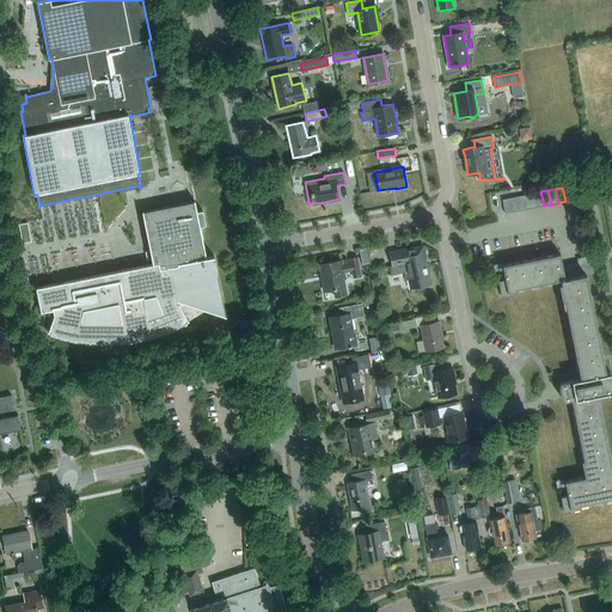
[(537,207),(544,206),(540,191),(533,193),(537,207)]
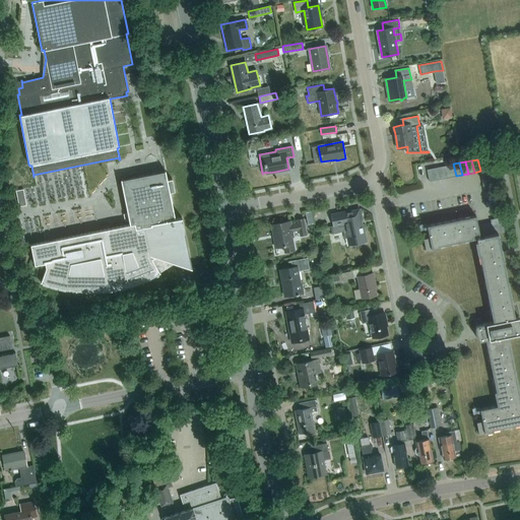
[(453,164),(448,166),(450,178),(456,176),(453,164)]
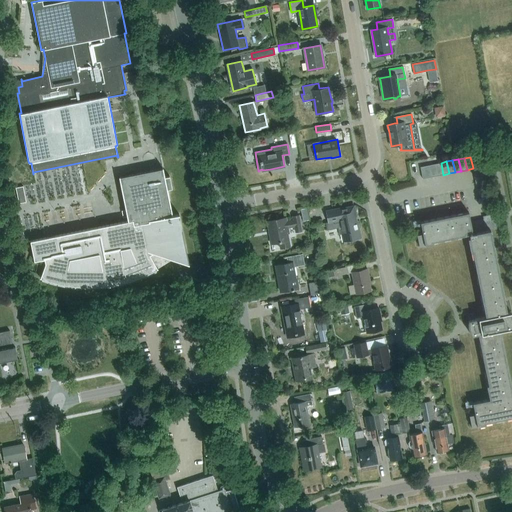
[(483,161),(472,164),(473,168),(474,174),(486,172),(483,161)]
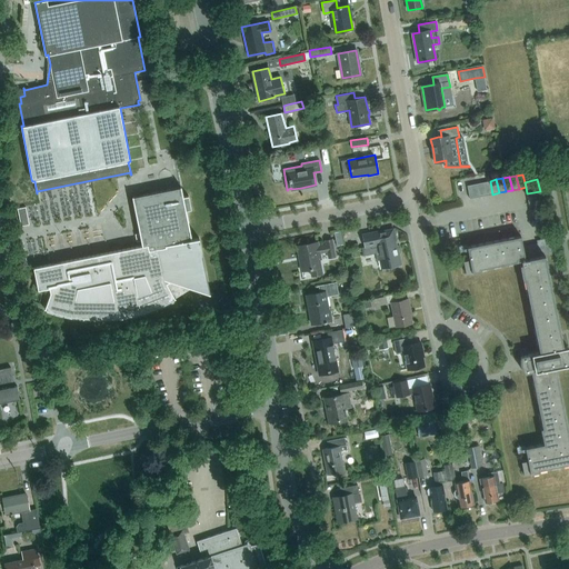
[(486,196),(492,195),(490,181),(483,182),(486,196)]
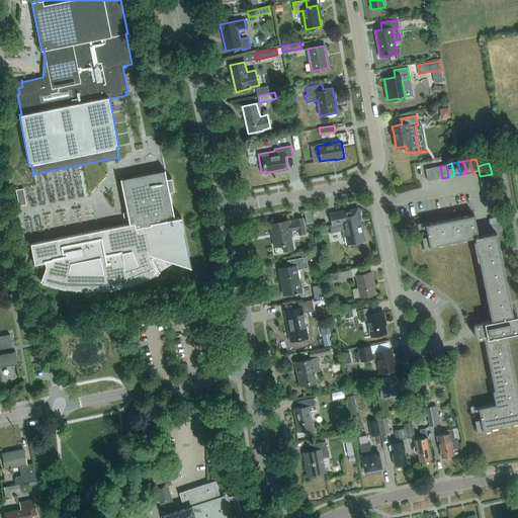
[(436,179),(442,178),(440,166),(434,167),(436,179)]
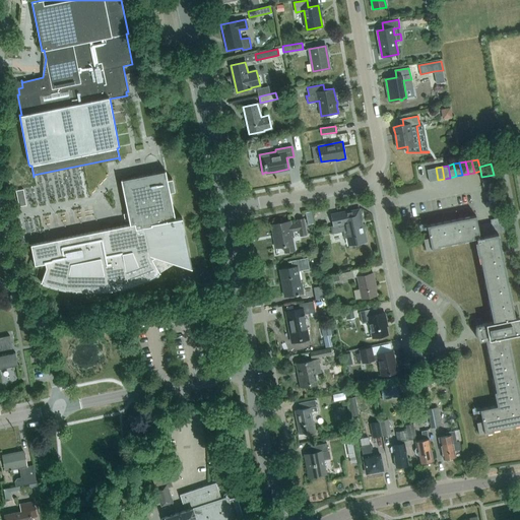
[(430,182),(438,180),(436,168),(428,170),(430,182)]
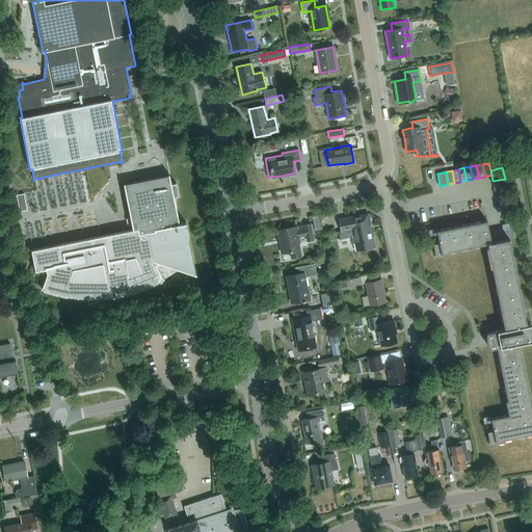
[(174,196),(178,196),(176,183),(171,184),(169,175),(124,184),(131,217),(127,218),(128,225),(132,225),(133,230),(31,250),(35,271),(46,269),(47,273),(42,288),(53,292),(58,293),(64,294),(72,295),(77,296),(81,296),(85,297),(89,297),(95,297),(99,297),(105,296),(109,296),(112,296),(121,294),(126,293),(130,292),(134,291),(142,288),(147,287),(151,285),(153,284),(155,283),(163,278),(160,272),(170,266),(196,274),(196,273),(195,273),(186,223),(186,222),(179,223),(174,196)]
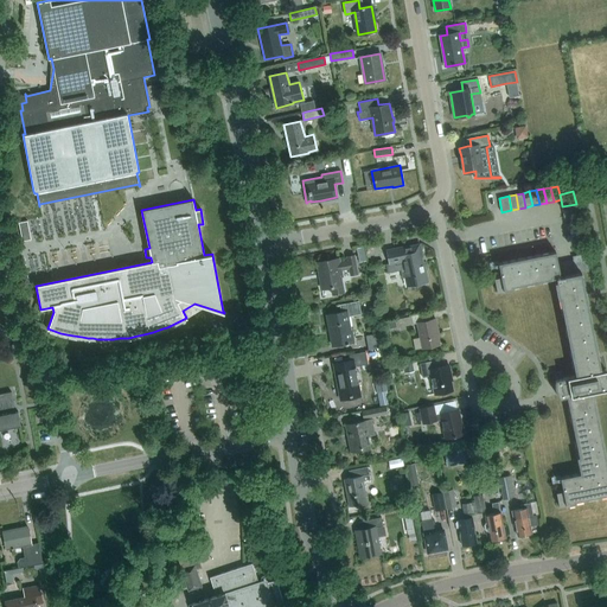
[(562,206),(563,213),(577,211),(576,204),(562,206)]
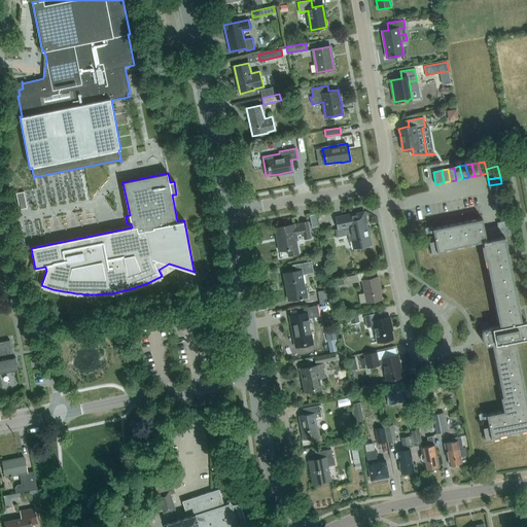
[(502,189),(501,183),(489,185),(491,191),(502,189)]
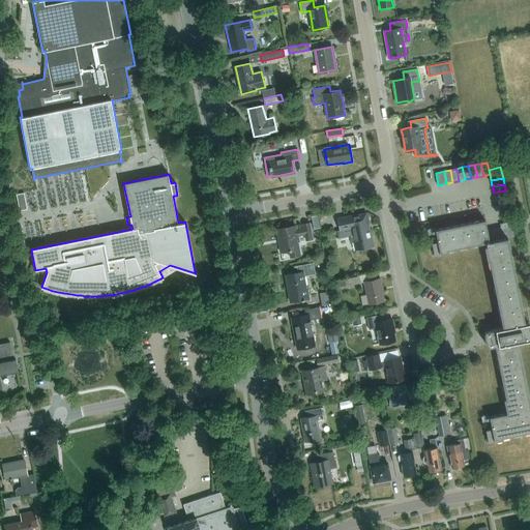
[(20,210),(27,209),(24,193),(16,195),(20,210)]
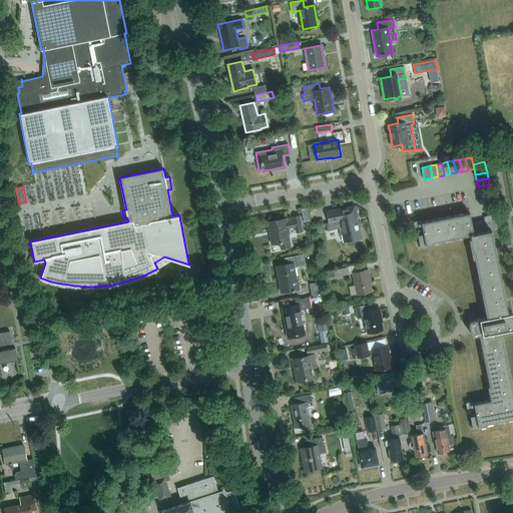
[(15,188),(9,189),(12,205),(19,203),(15,188)]
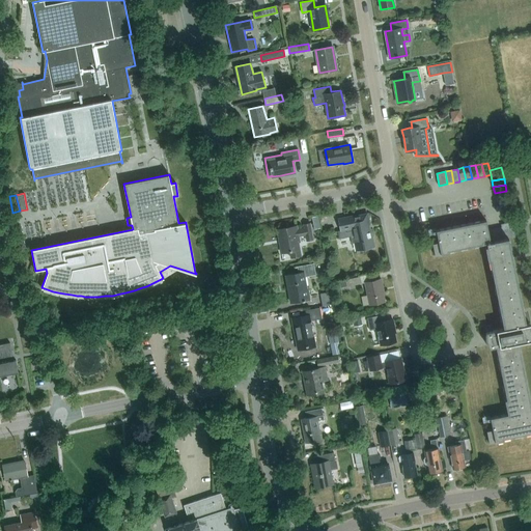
[(357,215),(338,219),(340,230),(338,231),(339,239),(351,236),(352,244),(355,243),(356,251),(374,247),(370,229),(369,229),(366,216),(358,218),(357,215)]
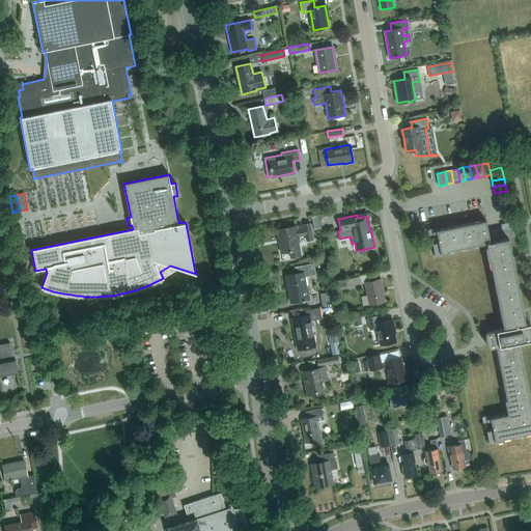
[(487,346),(490,348),(496,347),(506,400),(504,400),(507,414),(491,418),(493,429),(486,430),(490,443),(502,440),(502,438),(530,431),(530,407),(518,342),(530,339),(530,327),(530,324),(526,324),(509,240),(516,239),(513,222),(501,224),(502,227),(488,229),(486,221),(437,230),(439,243),(432,244),(436,256),(449,253),(449,251),(486,244),(486,247),(485,247),(487,262),(490,261),(503,329),(486,332),(485,334),(485,337),(485,341),(486,344),(487,346)]
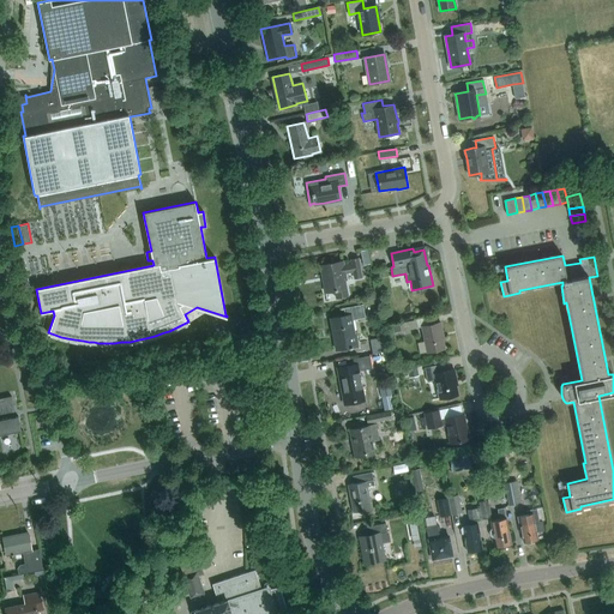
[(343,262),(320,265),(325,293),(335,292),(336,298),(347,295),(344,280),(347,278),(344,272),(353,271),(354,278),(362,276),(359,258),(350,259),(351,264),(344,265),(343,262)]
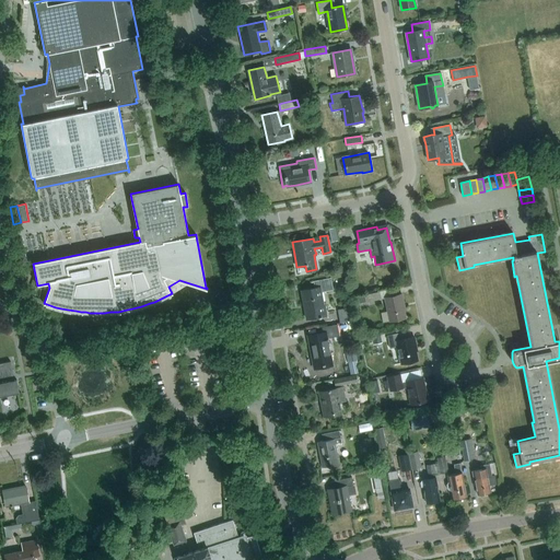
[(314,288),(301,291),(306,318),(327,315),(326,305),(323,306),(321,292),(333,290),(330,278),(313,281),(314,288)]
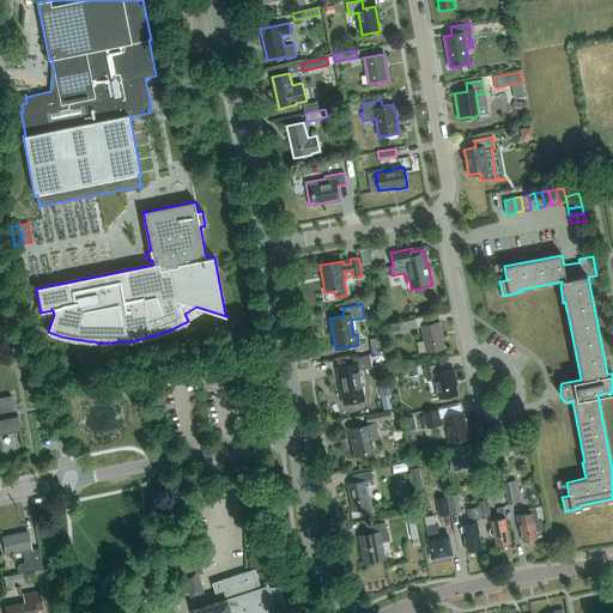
[(414,319),(398,322),(400,331),(416,327),(414,319)]
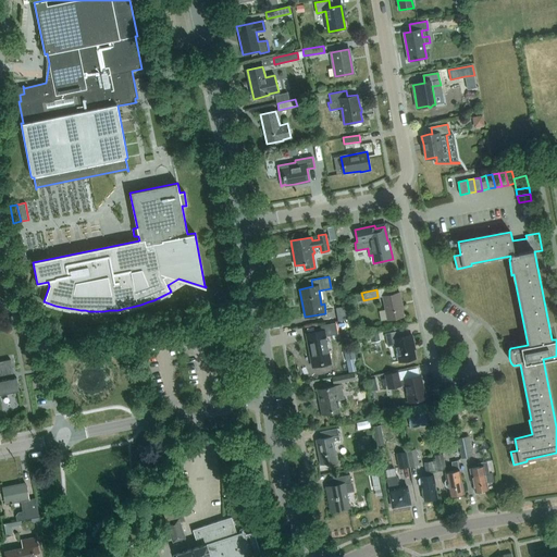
[(363,300),(361,293),(353,295),(355,302),(363,300)]
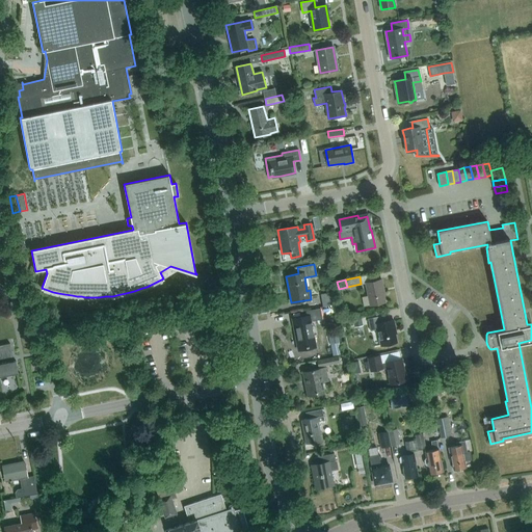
[(381,280),(366,283),(370,304),(386,301),(382,288),(383,288),(381,280)]
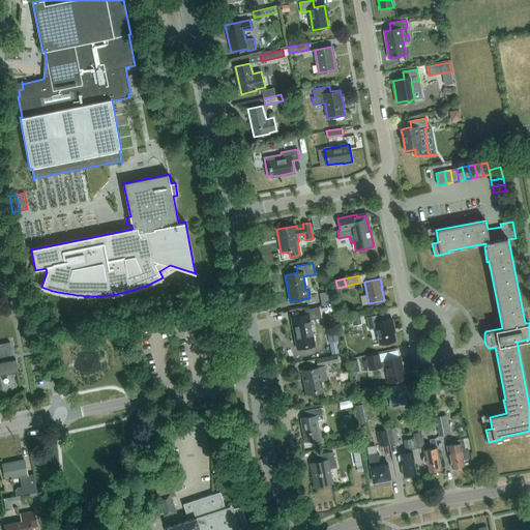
[(329,291),(319,293),(322,305),(332,303),(329,291)]
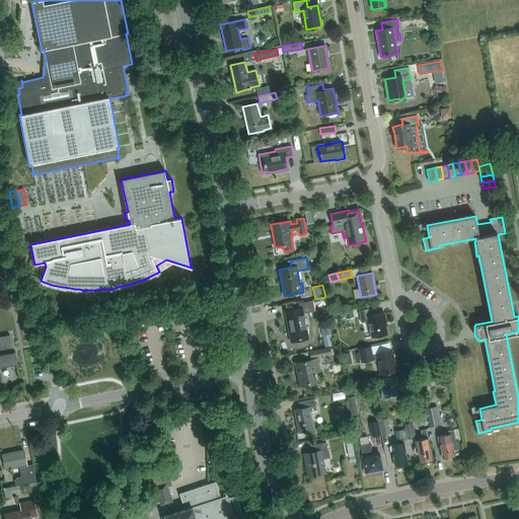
[(299,309),(285,311),(291,342),(308,339),(303,313),(314,311),(312,301),(298,303),(299,309)]
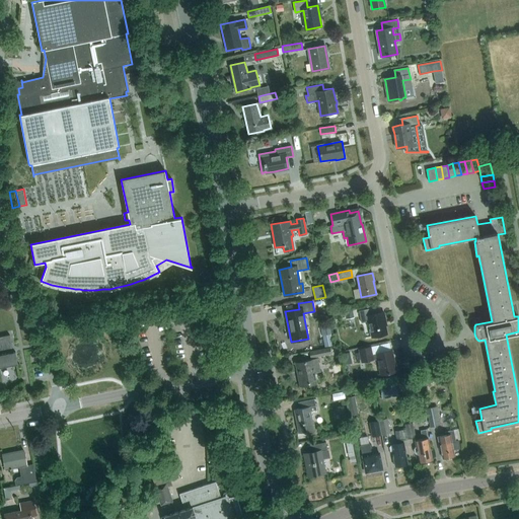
[(372,307),(359,310),(361,322),(368,321),(372,337),(387,334),(384,320),(385,320),(384,312),(374,314),(372,307)]
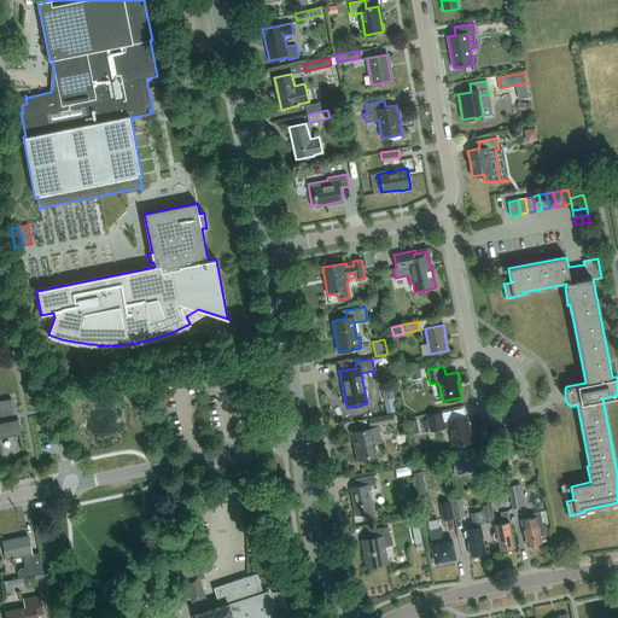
[(420,368),(409,371),(412,380),(421,378),(420,368)]
